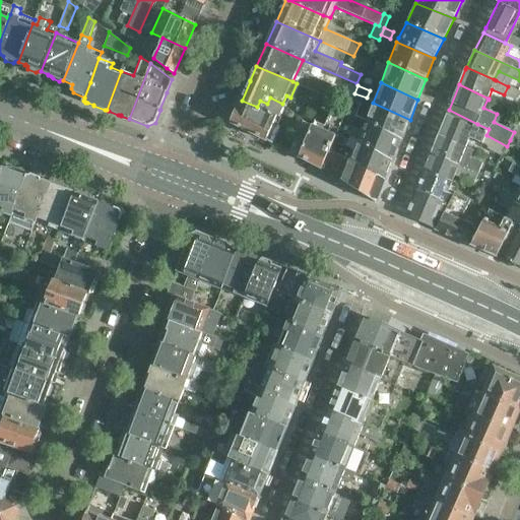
[(257,107),(242,101),(232,123),(272,143),(280,127),(277,125),(281,118),(280,117),(285,106),(282,104),(270,98),(267,104),(260,101),(257,107)]
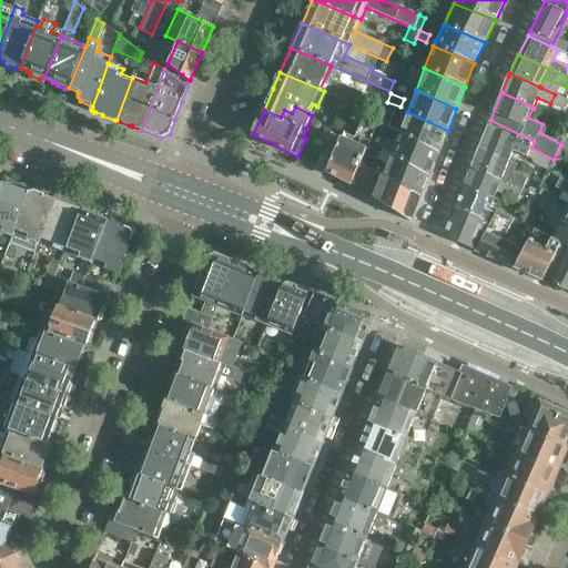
[(386,128),(398,134),(438,154),(448,131),(407,112),(395,107),(386,128)]
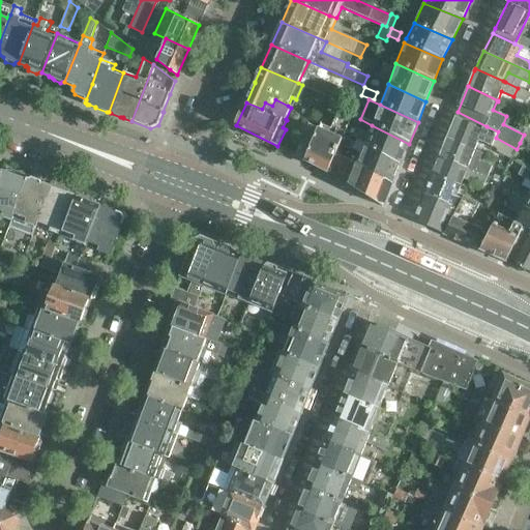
[(458,112),(447,137),(476,148),(479,141),(492,146),(496,138),(498,131),(487,126),(458,112)]
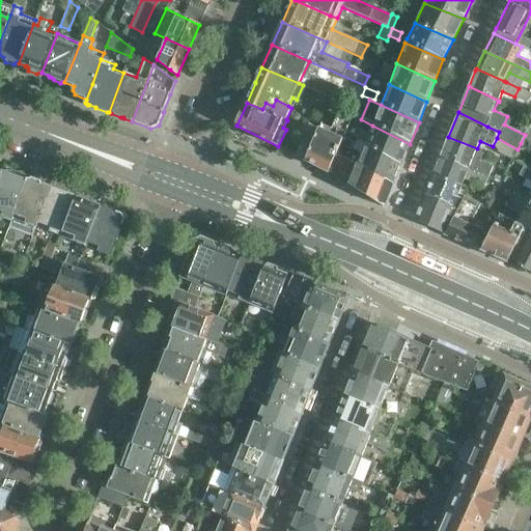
[(297,155),(305,159),(329,171),(337,152),(341,143),(343,139),(351,120),(342,117),(337,115),(331,129),(320,124),(318,129),(310,124),(306,134),(297,155)]
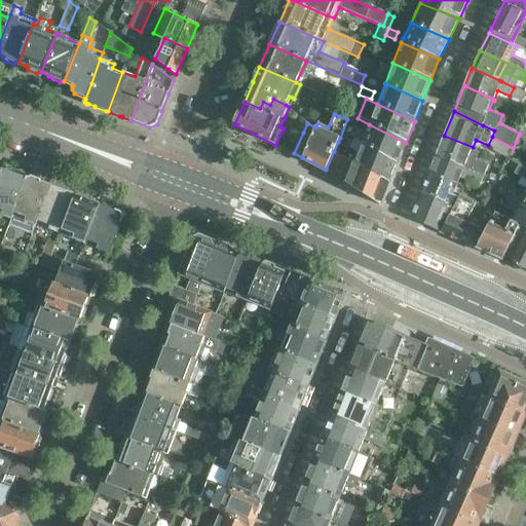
[(299,119),(295,128),(303,133),(307,123),(299,119)]
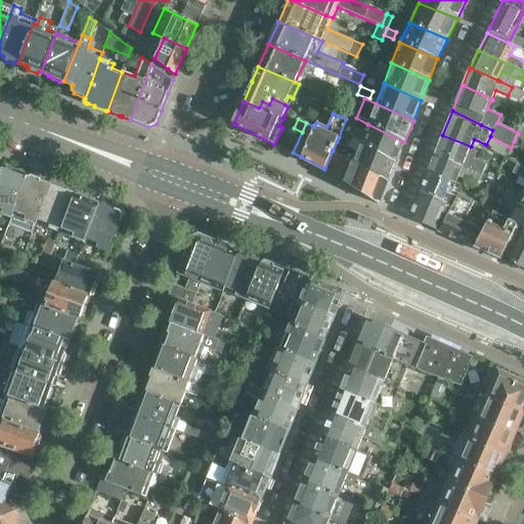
[(350,139),(359,143),(396,163),(404,142),(367,124),(363,135),(355,131),(350,139)]
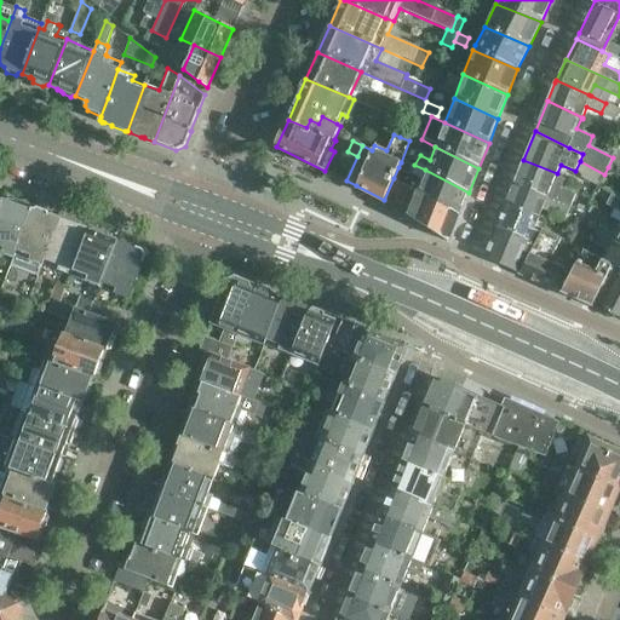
[(619,164),(619,151),(616,150),(613,158),(608,167),(615,172),(619,164)]
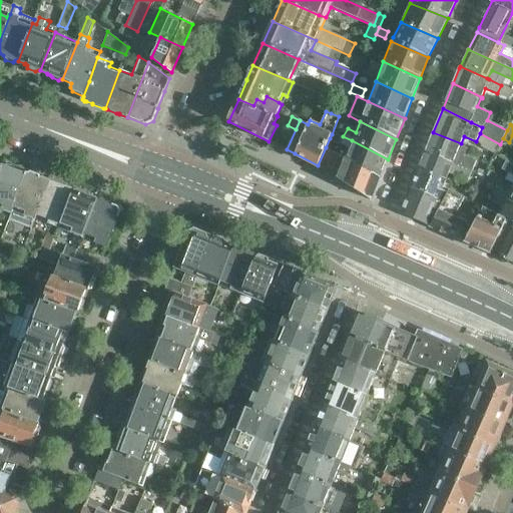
[(433,132),(426,150),(473,168),(476,161),(463,155),(465,149),(460,146),(461,143),(433,132)]
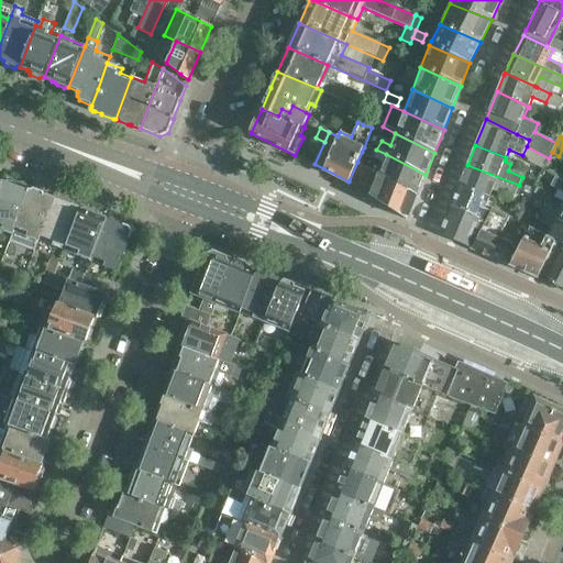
[(378,173),(378,174),(418,195),(426,175),(386,154),(383,163),(362,152),(357,162),(378,173)]
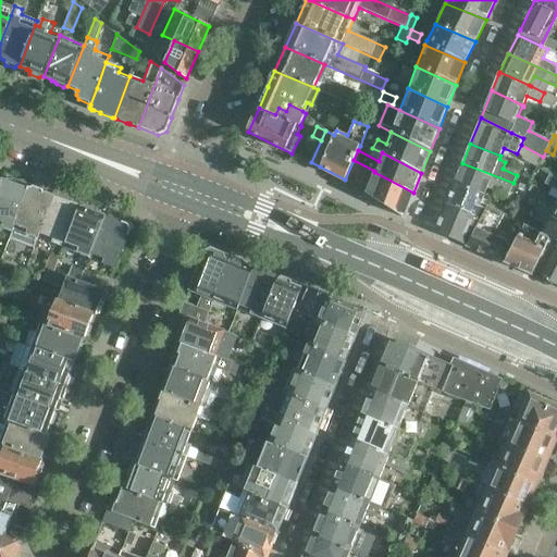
[(345,180),(366,193),(398,213),(404,218),(413,193),(374,172),(374,171),(354,160),(345,180)]
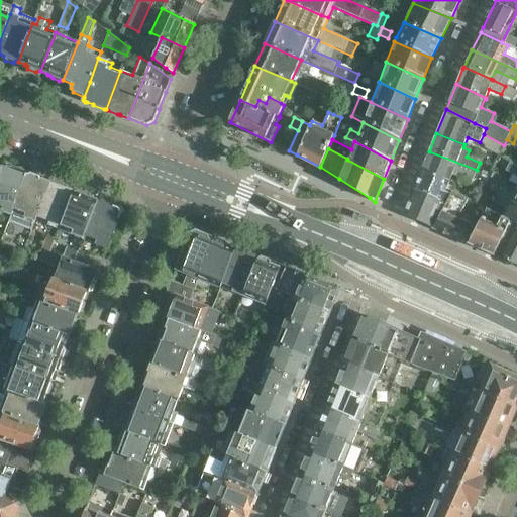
[(429,151),(422,170),(450,180),(452,175),(472,183),(477,170),(429,151)]
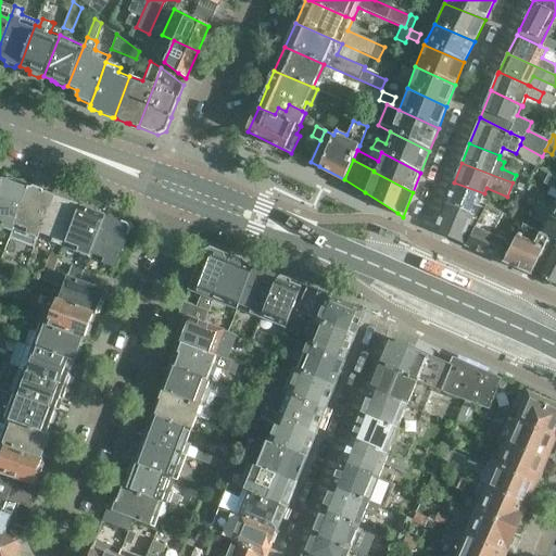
[(542,184),(555,190),(555,178),(552,176),(547,174),(542,184)]
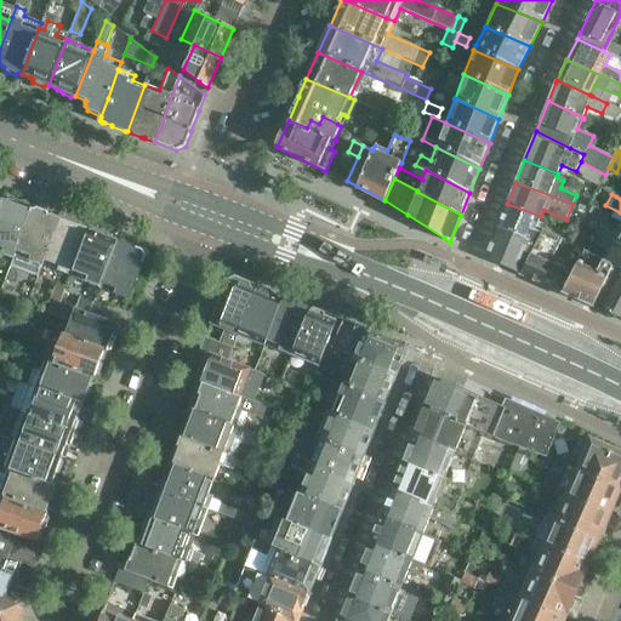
[(3,201),(0,209),(0,258),(1,260),(3,254),(13,258),(32,210),(30,211),(22,209),(21,204),(10,199),(3,201)]
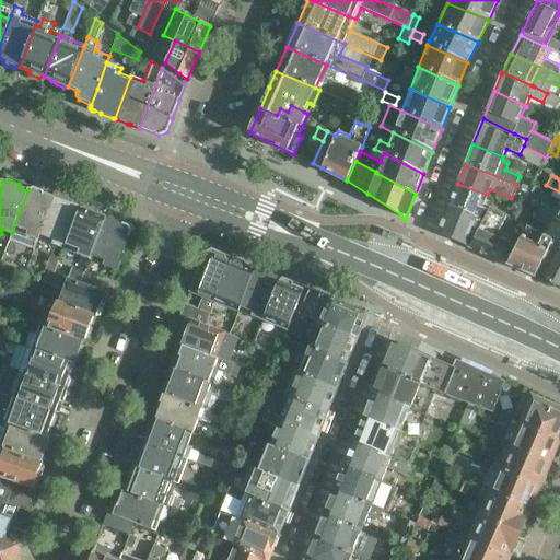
[(457,184),(450,203),(479,214),(488,195),(457,184)]
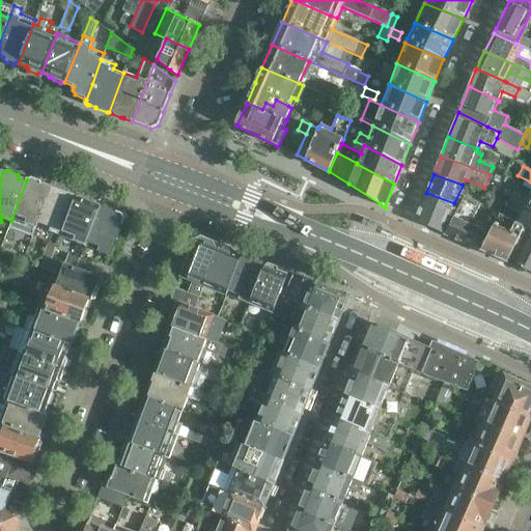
[(27,179),(11,221),(9,226),(33,235),(37,223),(51,189),(42,185),(40,182),(32,178),(29,180),(27,179)]
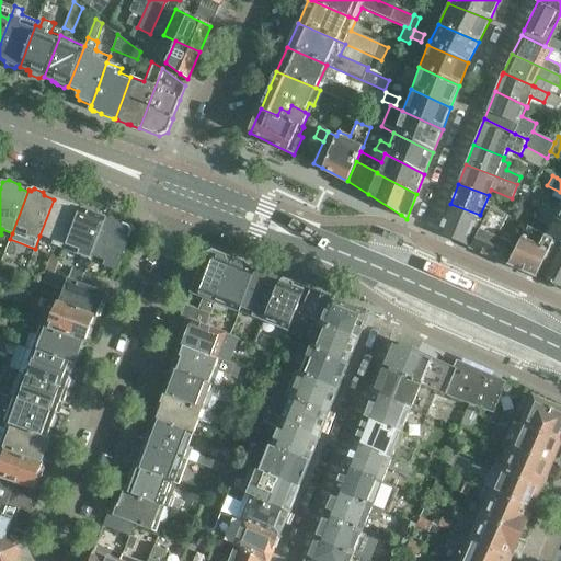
[(54,199),(39,236),(54,241),(52,244),(64,250),(80,209),(69,205),(68,201),(59,198),(56,199),(54,199)]
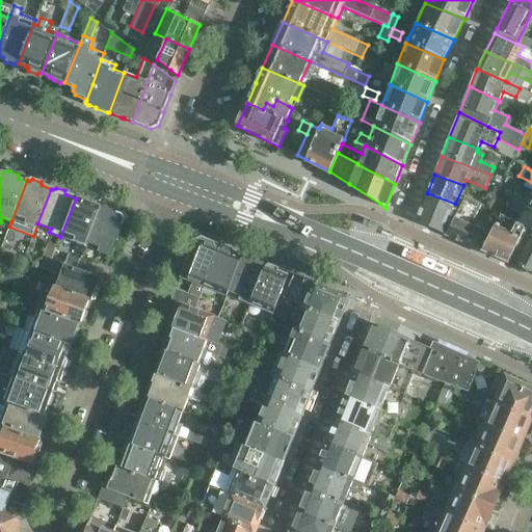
[(515,191),(511,200),(531,211),(531,195),(530,200),(515,191)]
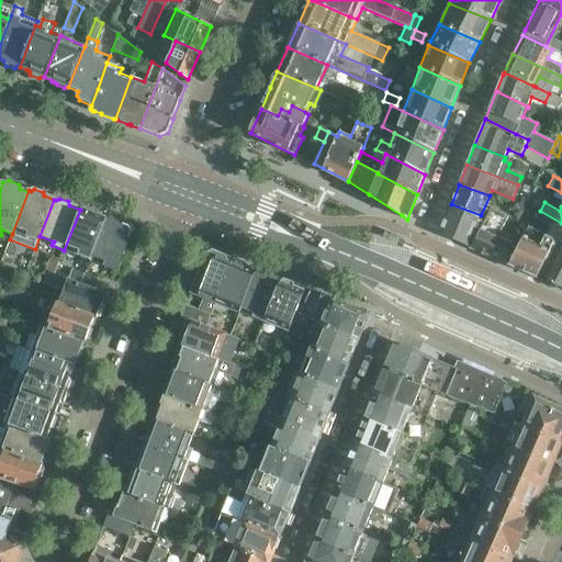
[(481,215),(451,204),(440,232),(469,245),(481,215)]
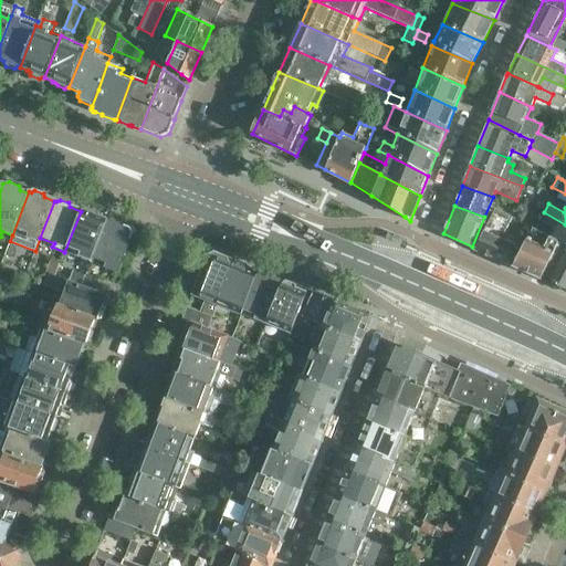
[(484,230),(475,248),(505,262),(514,244),(502,239),(513,218),(512,218),(495,209),(484,230)]
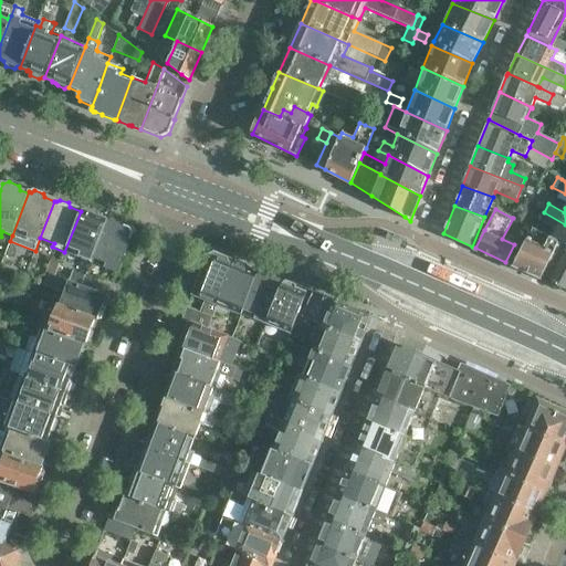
[(81,211),(64,252),(65,252),(66,248),(80,253),(79,257),(91,262),(107,221),(95,217),(94,213),(86,210),(82,211),(81,211)]
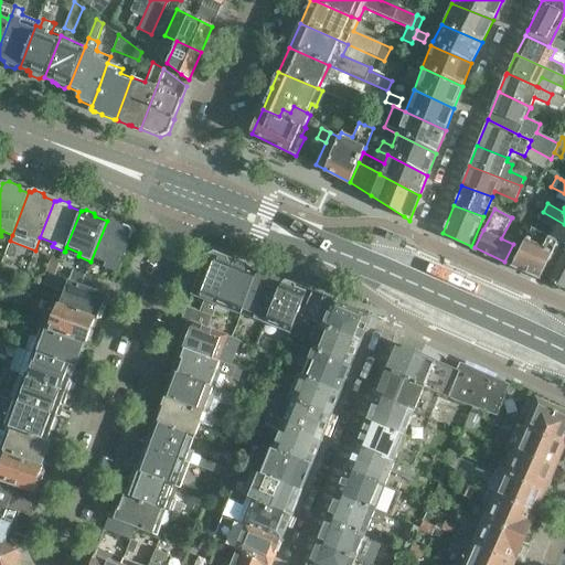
[(513,211),(511,217),(512,217),(518,220),(520,214),(513,211)]
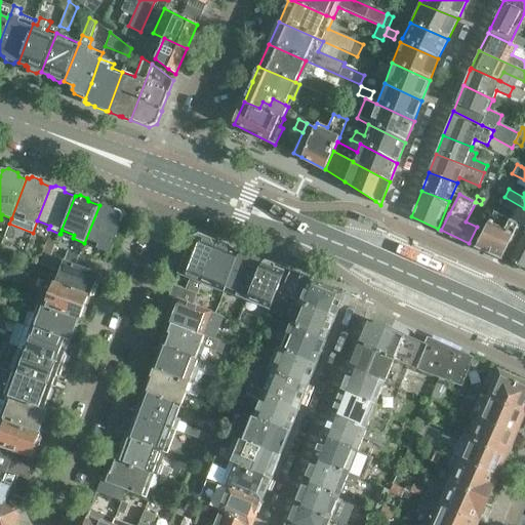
[(524,208),(505,197),(502,201),(506,203),(503,207),(515,212),(511,219),(519,225),(524,228),(524,208)]
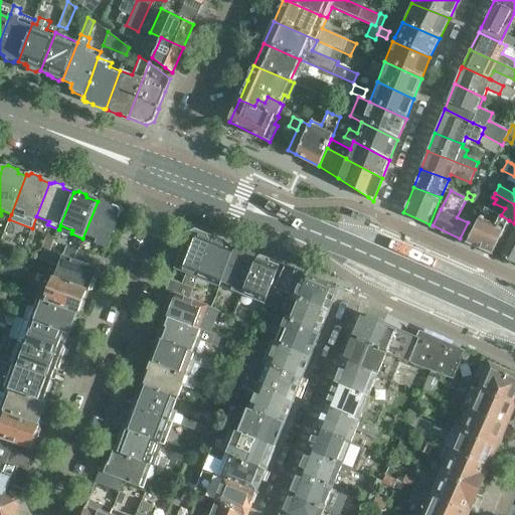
[(98,201),(82,238),(84,235),(97,240),(95,244),(98,245),(106,248),(118,218),(119,218),(120,213),(119,208),(114,206),(114,207),(111,206),(110,203),(102,200),(99,201),(98,201)]
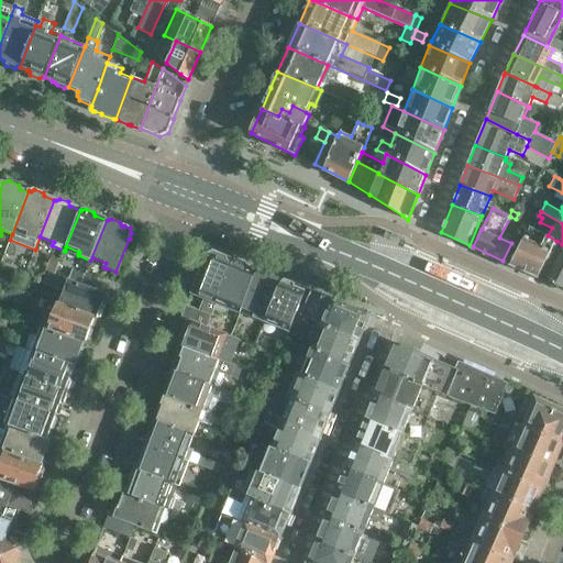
[(514,258),(511,264),(539,277),(551,252),(556,241),(530,227),(525,238),(514,258)]
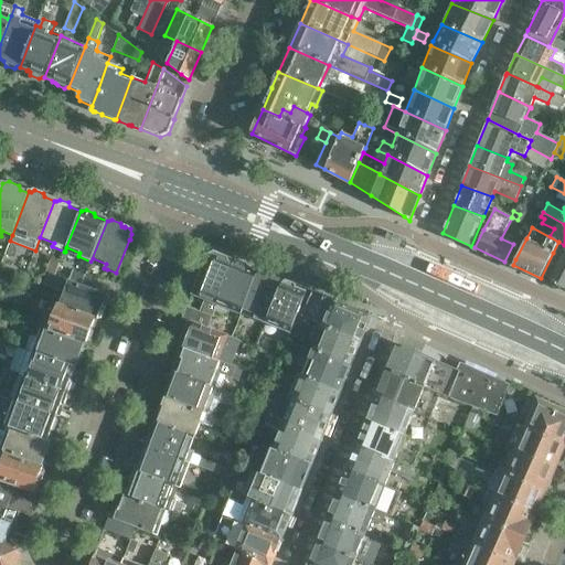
[(564,251),(547,281),(564,289),(564,251)]
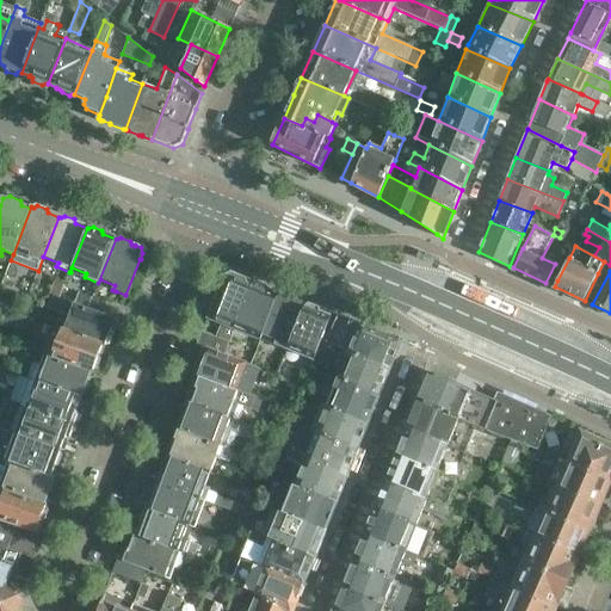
[(223,276),(209,314),(208,319),(222,326),(234,331),(252,284),(250,283),(246,278),(232,272),(232,273),(223,276)]
